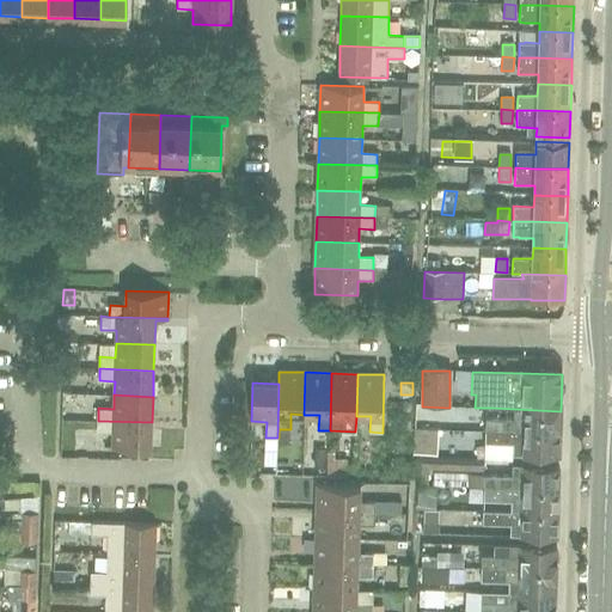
[(485,430),(561,433),(561,411),(514,409),(514,421),(485,420),(485,430)]
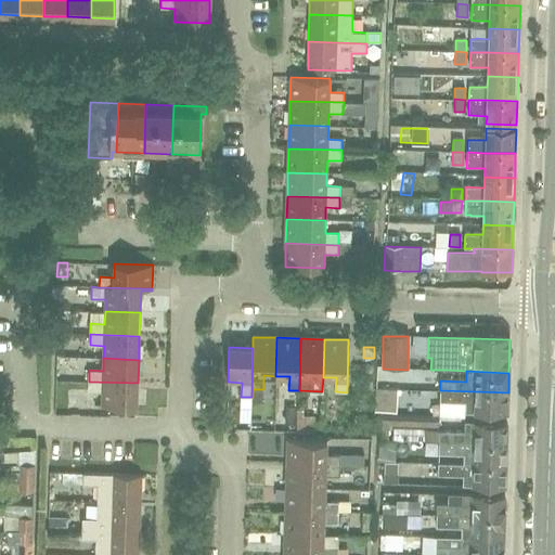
[(102,405),(137,407),(138,383),(89,382),(88,391),(102,392),(102,405)]
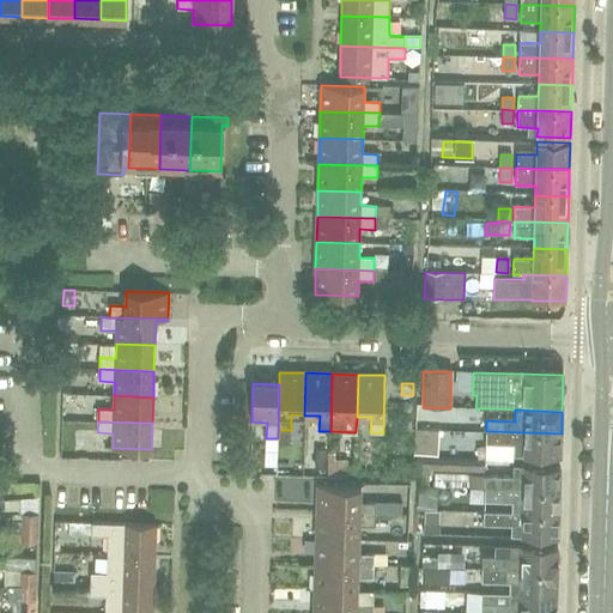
[(439,431),(417,430),(416,456),(438,457),(439,431)]
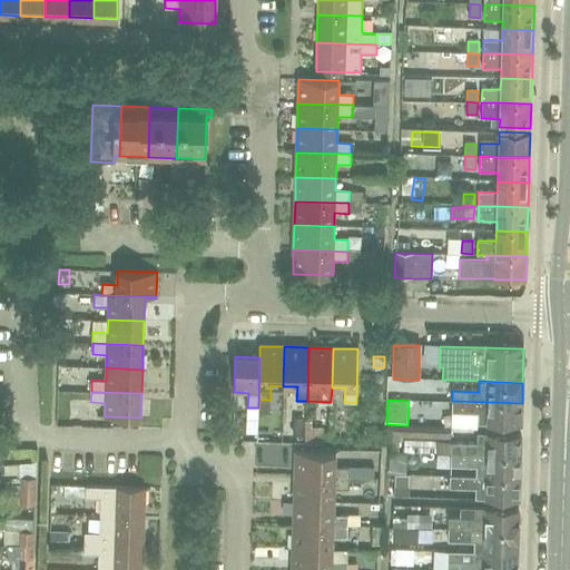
[(521,424),(522,403),(452,401),(452,413),(479,414),(478,423),(521,424)]
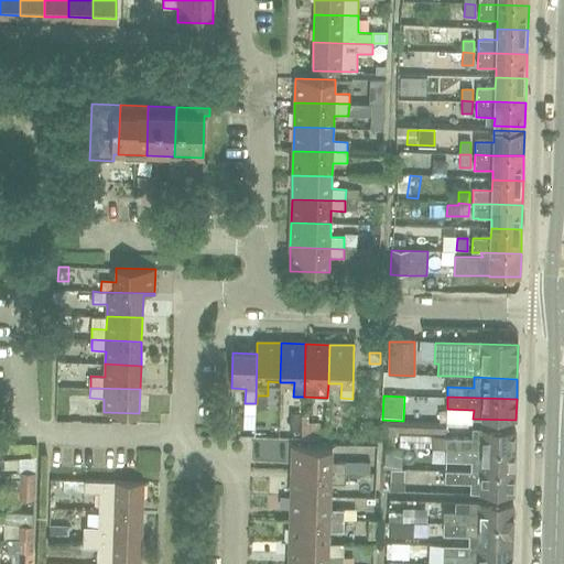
[(446,424),(401,423),(386,423),(384,448),(394,448),(394,433),(445,434),(446,424)]
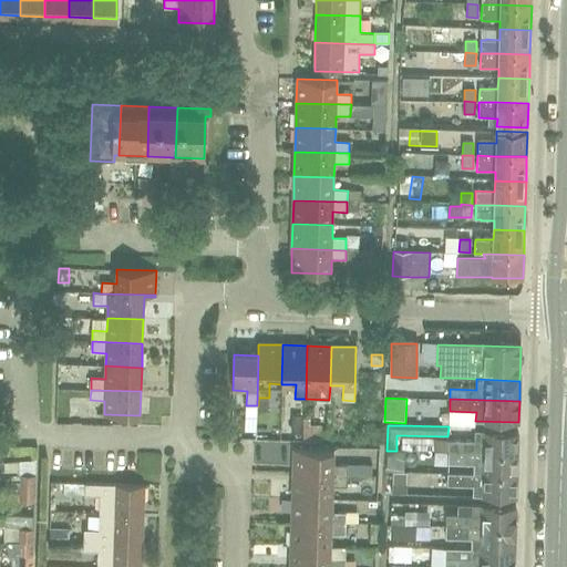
[(449,452),(517,454),(518,432),(474,431),(474,441),(449,441),(449,452)]
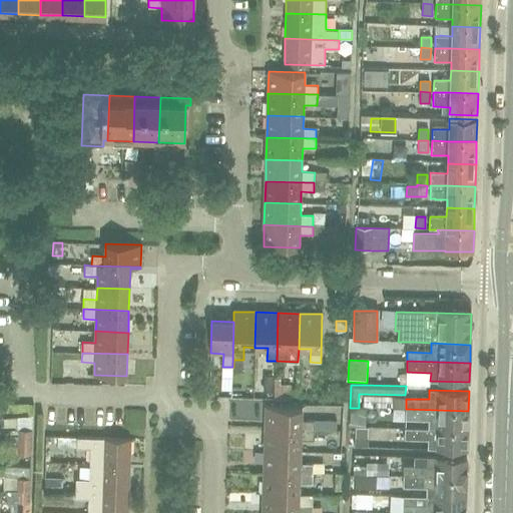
[(267,406),(266,428),(314,430),(315,421),(302,421),(302,408),(267,406)]
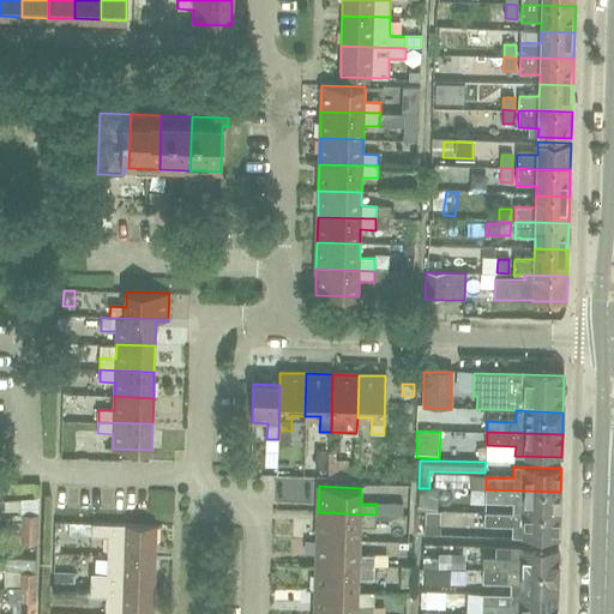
[(437,512),(437,511),(438,489),(419,488),(417,511),(437,512)]
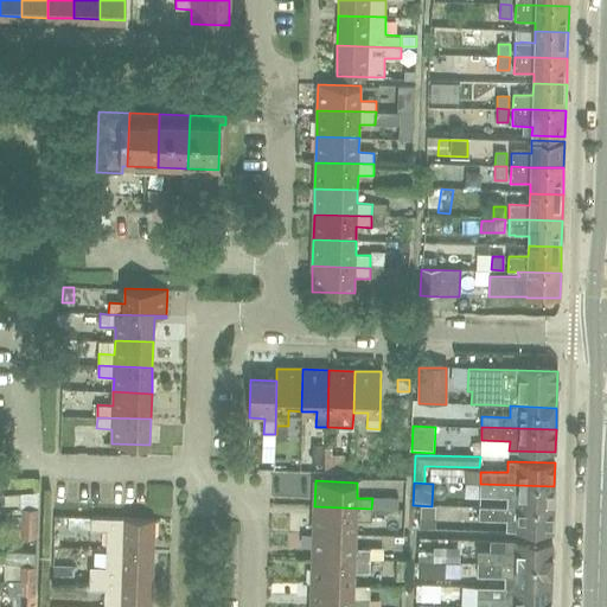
[(508,508),(554,509),(554,486),(480,484),(480,493),(508,494),(508,508)]
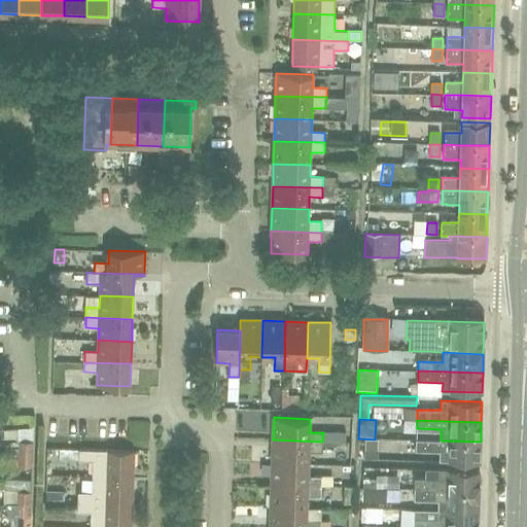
[(19,427),(19,442),(32,442),(32,426),(19,427)]
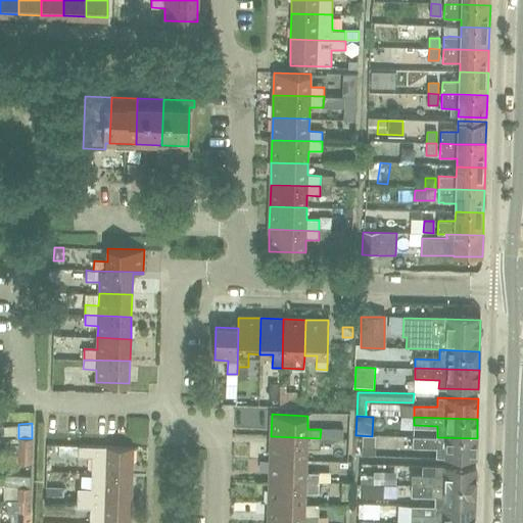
[(320,448),(320,439),(320,438),(271,436),(270,459),(306,460),(306,448),(320,448)]
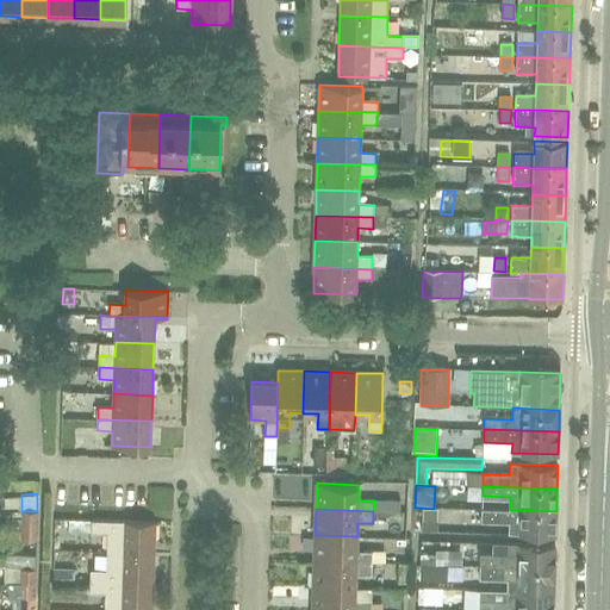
[(423,521),(435,522),(435,510),(424,509),(423,521)]
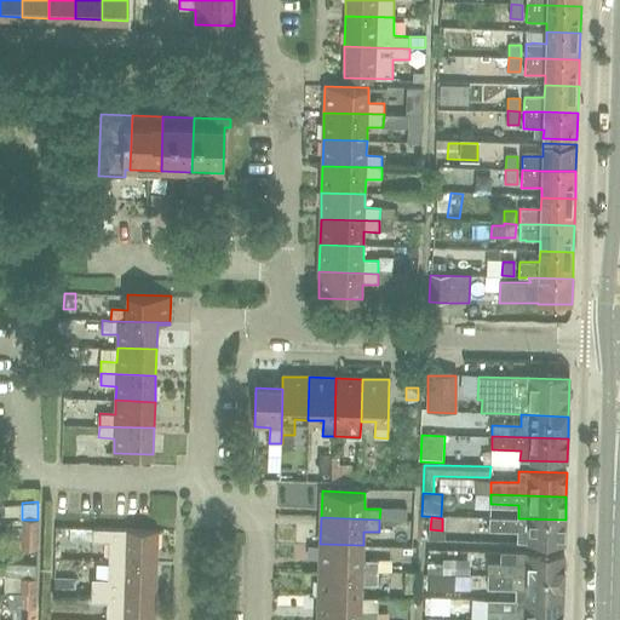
[(564,544),(566,520),(518,518),(491,517),(489,530),(518,532),(518,543),(564,544)]
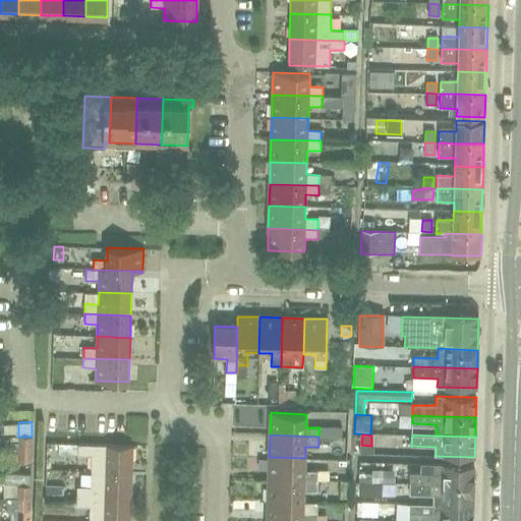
[(17,450),(32,450),(33,437),(32,437),(18,437),(17,449),(17,450)]
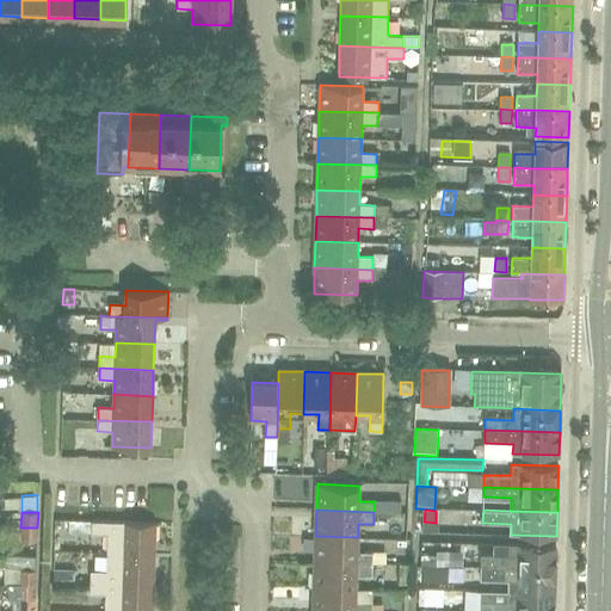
[(480,512),(455,512),(455,532),(480,532),(480,512)]
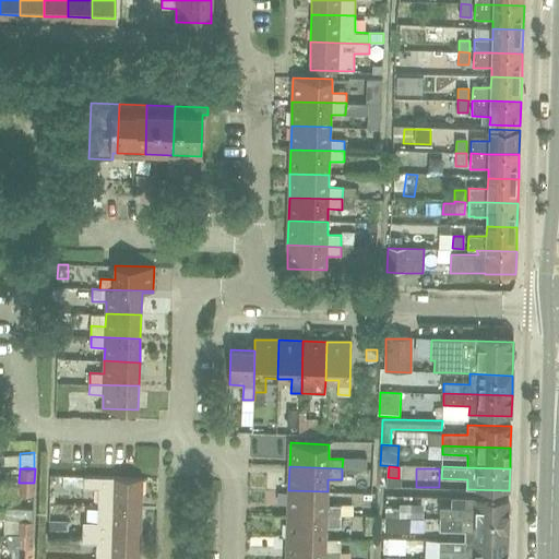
[(98,488),(98,504),(141,506),(142,478),(85,476),(84,488),(98,488)]
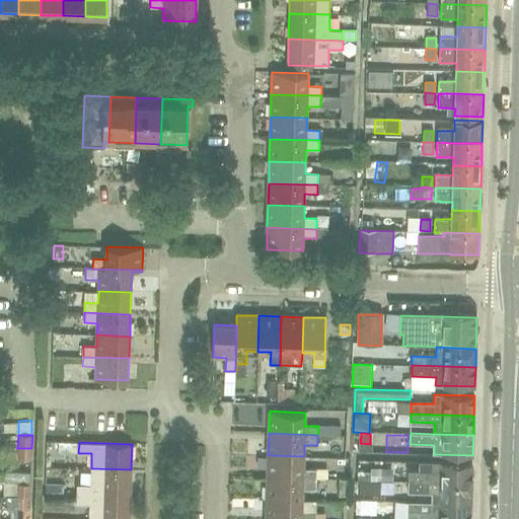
[(31,460),(31,448),(17,448),(17,460),(31,460)]
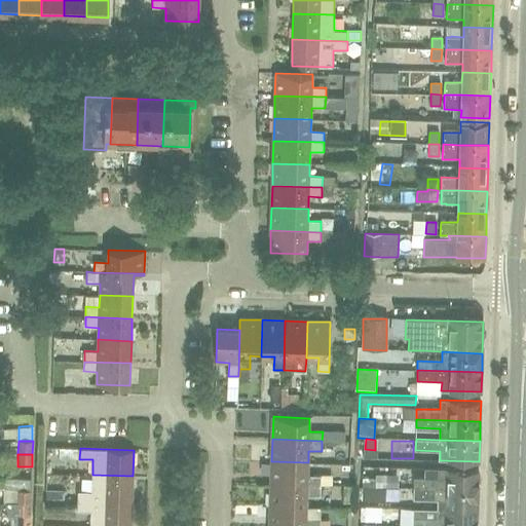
[(271,461),(271,484),(321,486),(322,476),(307,475),(308,462),(271,461)]
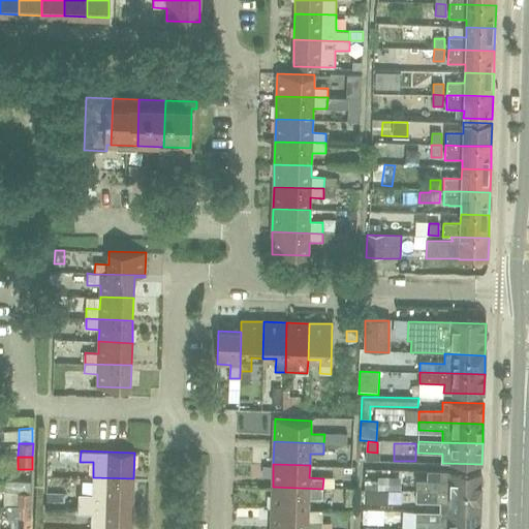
[(415,490),(415,491),(480,493),(481,472),(440,471),(440,481),(415,480),(415,490)]
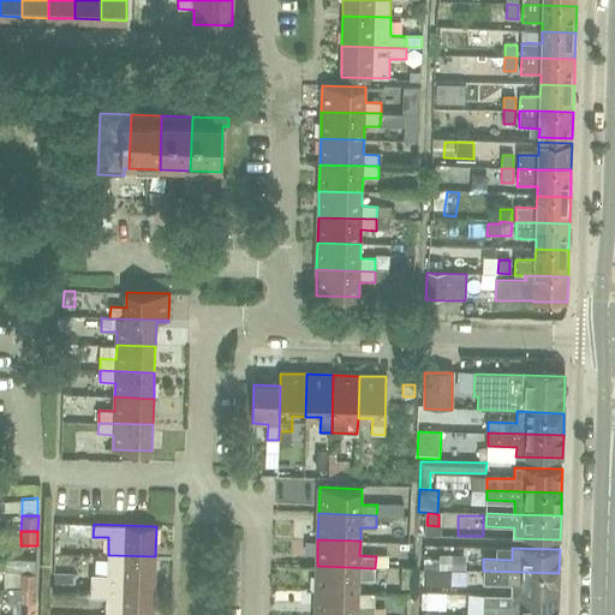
[(91,574),(91,585),(155,587),(155,556),(108,555),(107,574),(91,574)]
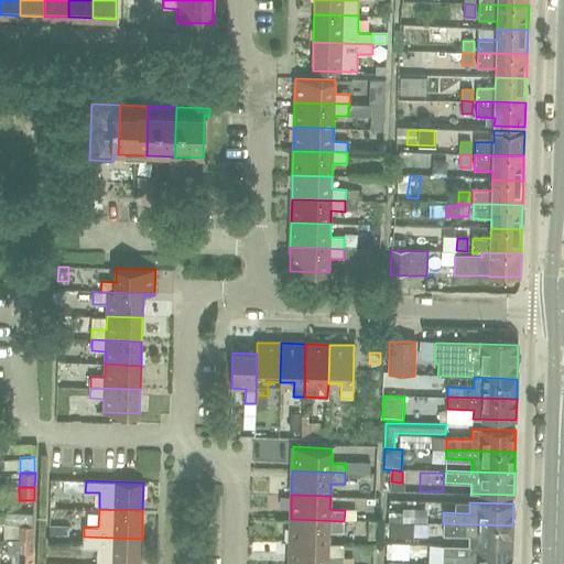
[(388,511),(388,522),(403,522),(403,511),(388,511)]
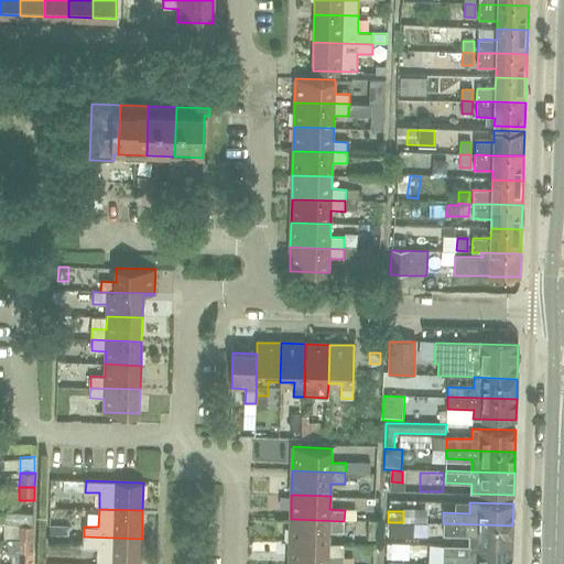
[(18,540),(33,541),(34,513),(4,513),(4,527),(18,527),(18,540)]
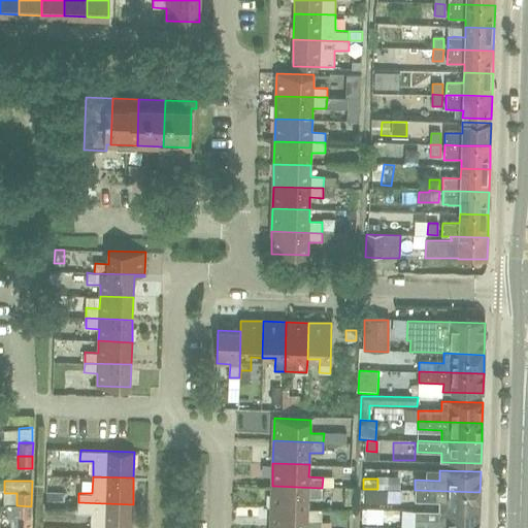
[(271,508),(307,509),(308,497),(322,498),(322,488),(272,486),(271,508)]
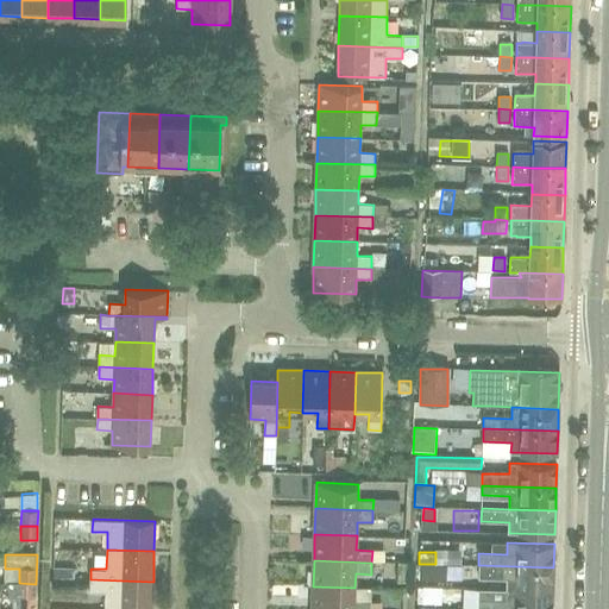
[(447,564),(435,564),(419,564),(419,579),(447,579),(447,564)]
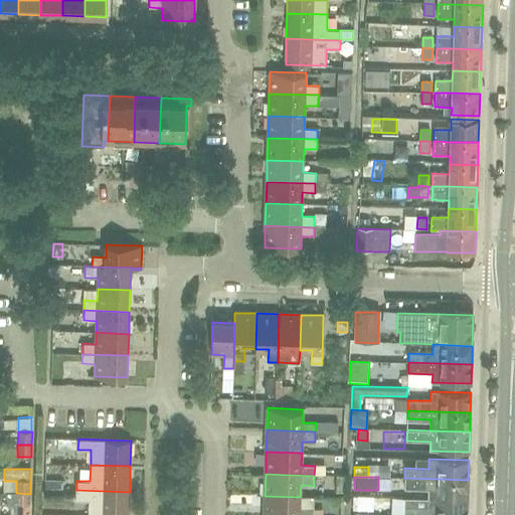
[(468,500),(468,480),(404,478),(404,488),(428,489),(427,498),(468,500)]
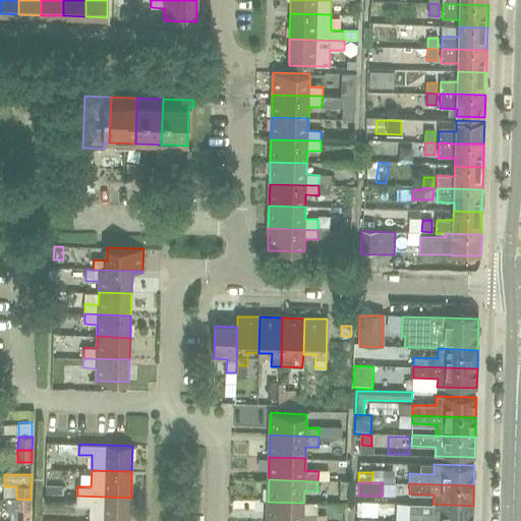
[(77,496),(77,497),(77,506),(91,507),(90,520),(129,520),(131,498),(77,496)]
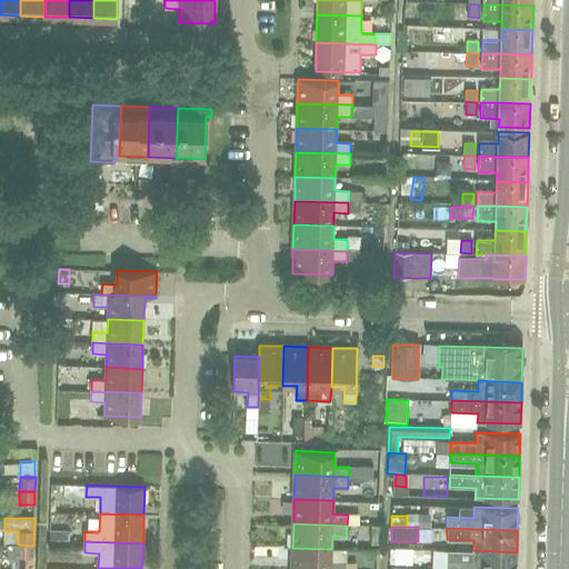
[(32,559),(33,546),(18,545),(18,558),(32,559)]
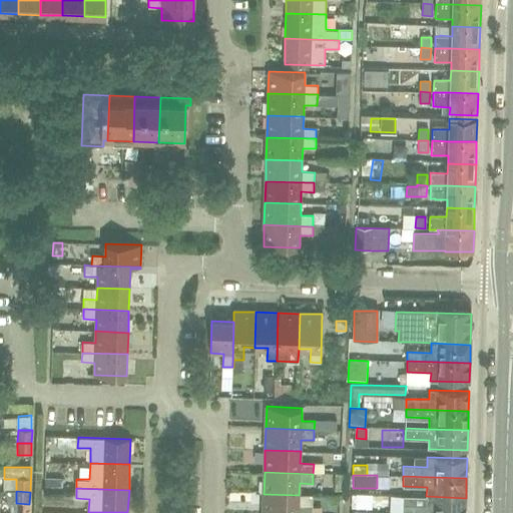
[(264,494),(263,512),(312,512),(312,507),(299,507),(299,495),(264,494)]
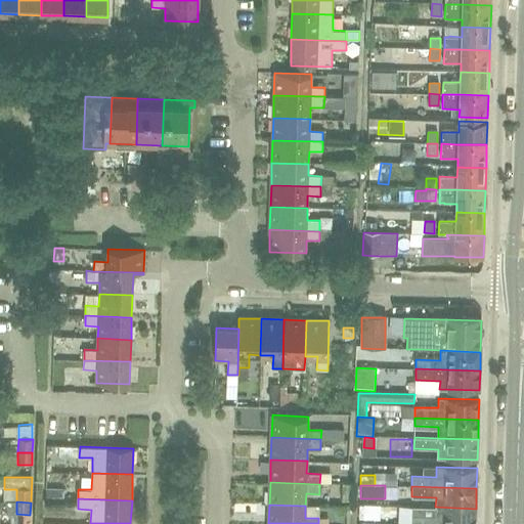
[(359,506),(359,520),(380,520),(381,506),(359,506)]
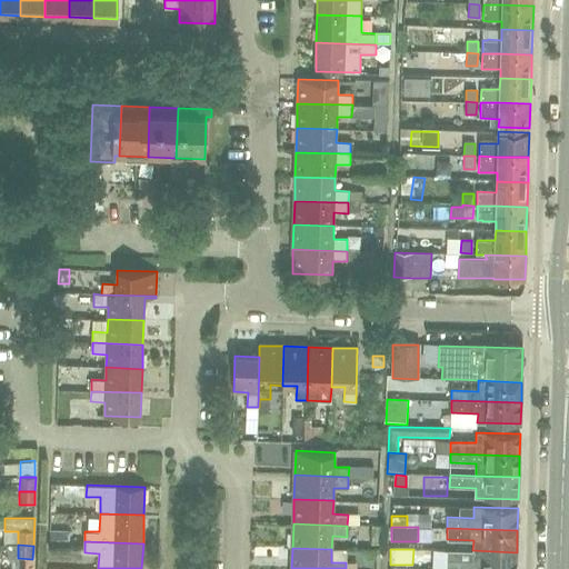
[(516,568),(517,552),(472,550),(447,550),(446,568),(516,568)]
